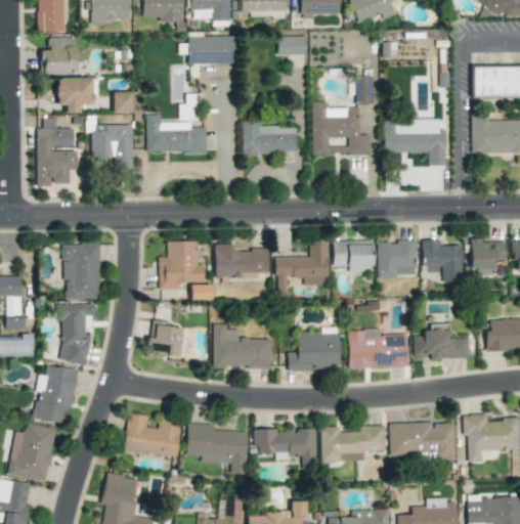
[(38,0),(40,32),(65,32),(63,0),(38,0)]
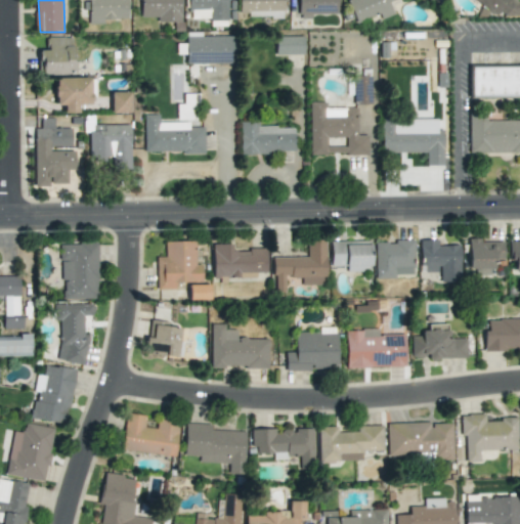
[(85,0),(85,9),(91,9),(92,25),(106,24),(106,19),(131,19),(130,0),(85,0)]
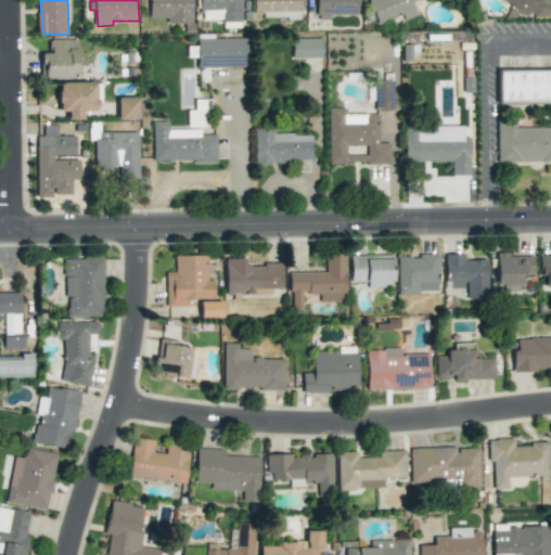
[(194,0),(150,0),(151,17),(169,17),(170,24),(195,24),(194,0)]
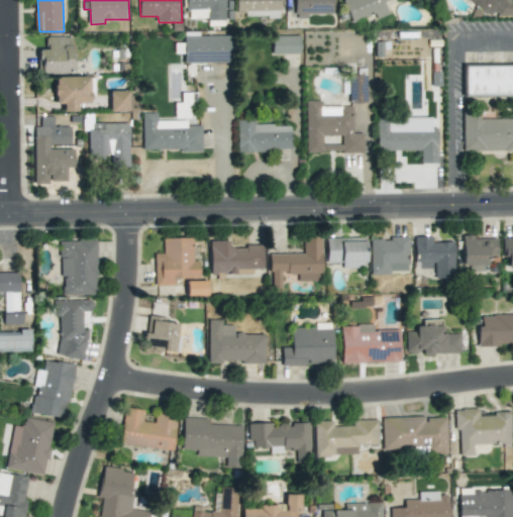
[(228,0),(188,0),(189,10),(192,10),(192,19),(229,19),(228,0)]
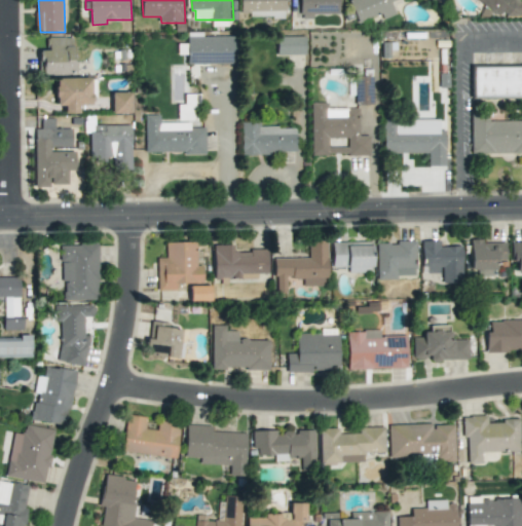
[(243,0),(244,16),(289,16),(288,0),(243,0)]
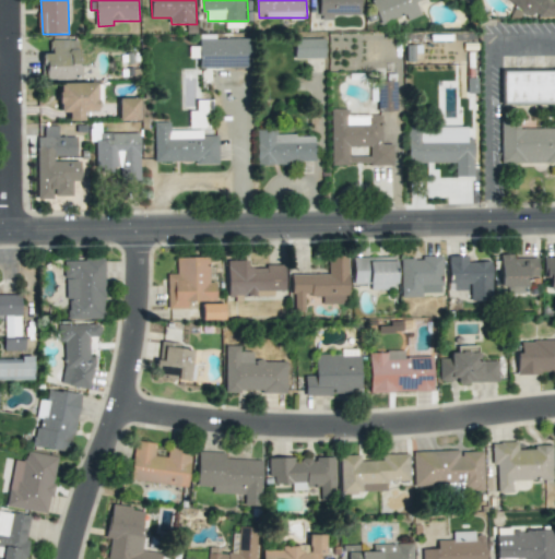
[(363,0),(320,0),(320,20),(335,20),(335,15),(364,15),(363,0)]
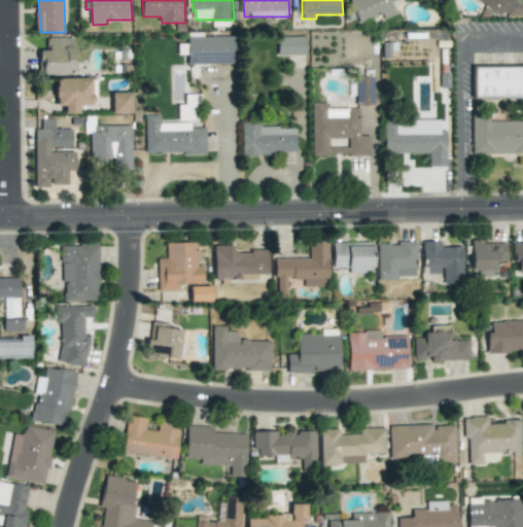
[(351,0),(361,24),(384,14),(386,20),(399,14),(394,1),(397,0),(351,0)]
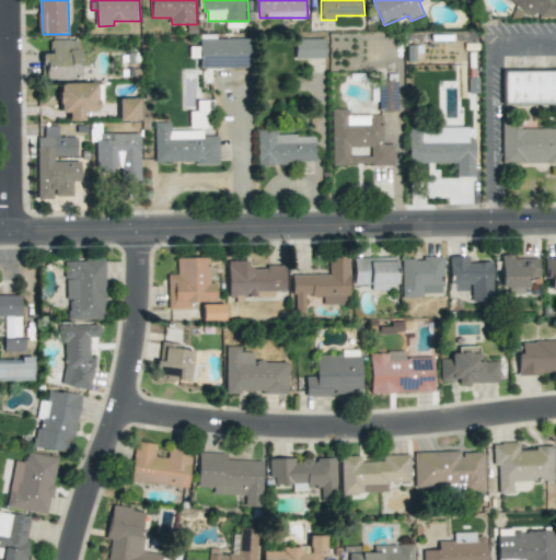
[(514,0),(520,19),(541,13),(542,20),(555,15),(555,1),(542,4),(541,0),(514,0)]
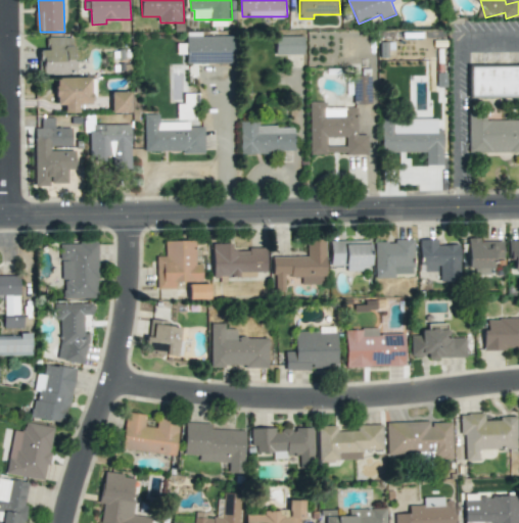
[(236,63),(236,36),(188,37),(189,64),(236,63)]
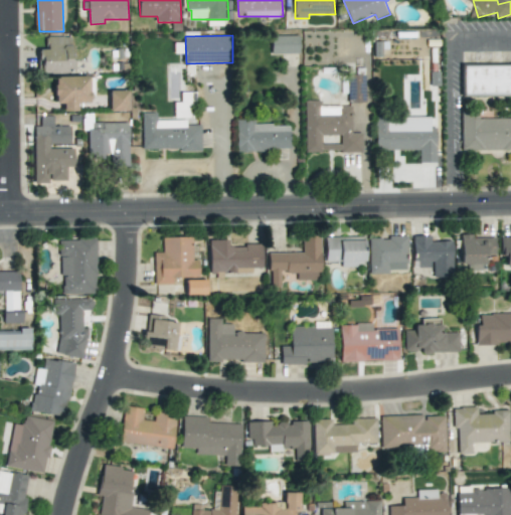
[(301,35),(274,36),(274,54),(302,54),(301,35)]
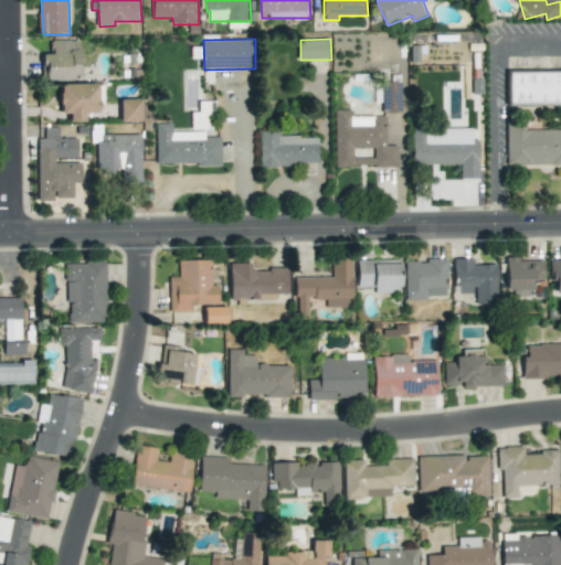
[(82,41),(54,40),(53,54),(44,54),(44,80),(86,81),(86,66),(82,66),(82,41)]
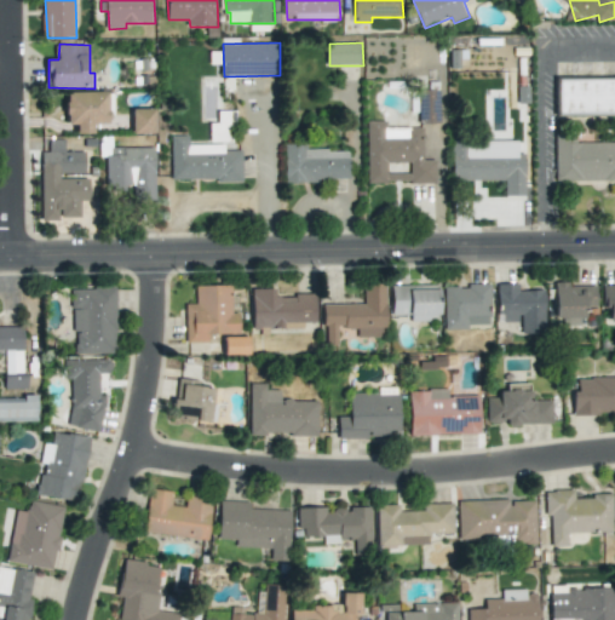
[(614,79),(559,80),(561,116),(614,115),(614,79)]
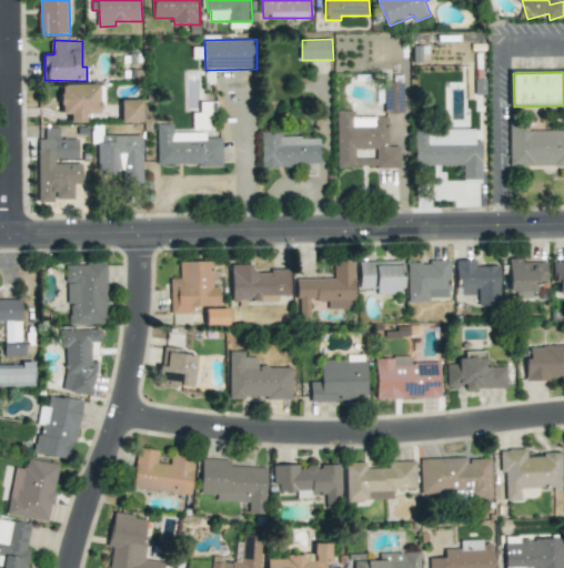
[(406,82),(388,82),(388,113),(405,113),(406,82)]
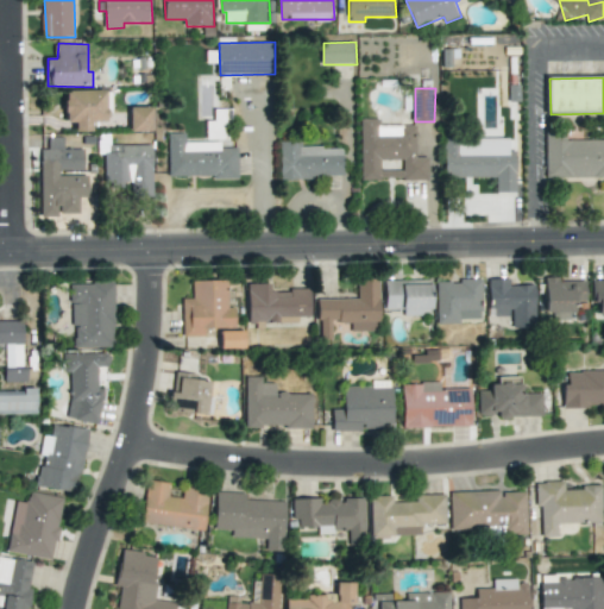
[(108,90),(68,89),(68,123),(80,123),(80,131),(94,131),(94,121),(108,121),(108,90)]
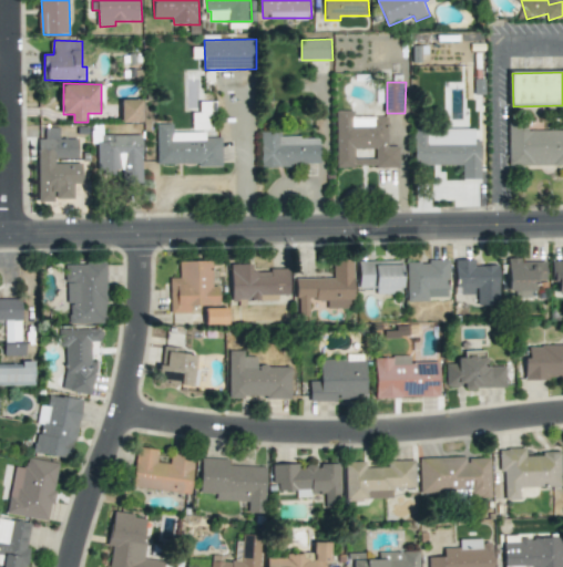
[(145,122),(144,99),(123,100),(124,122),(145,122)]
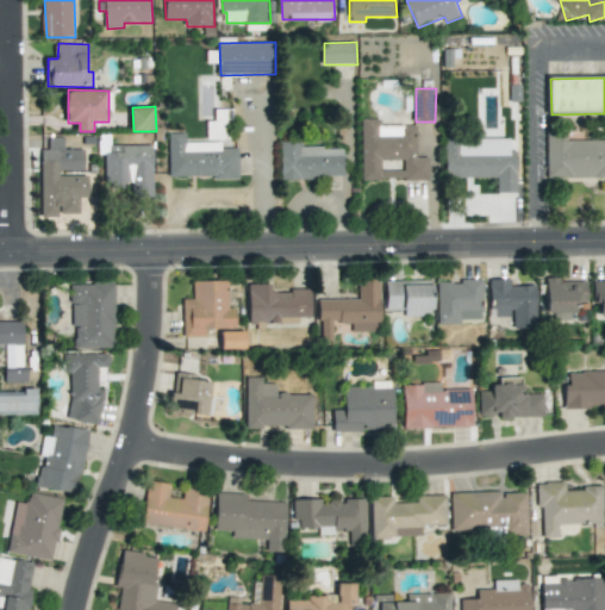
[(209,122),(210,139),(235,139),(235,109),(217,110),(218,122),(209,122)]
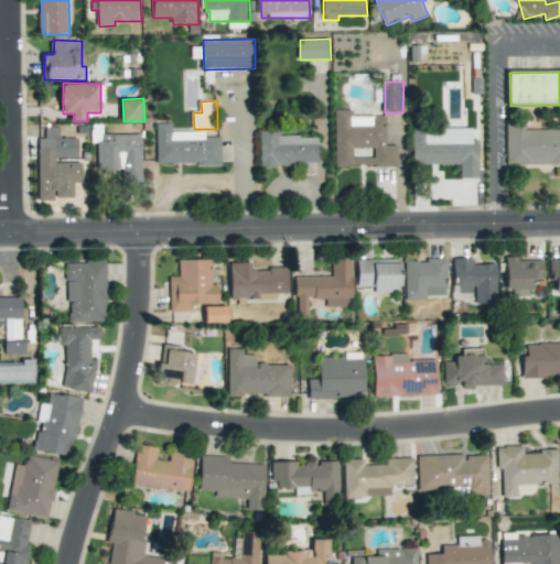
[(337,166),(399,165),(399,145),(388,145),(388,116),(355,116),(355,110),(336,110),(337,166)]
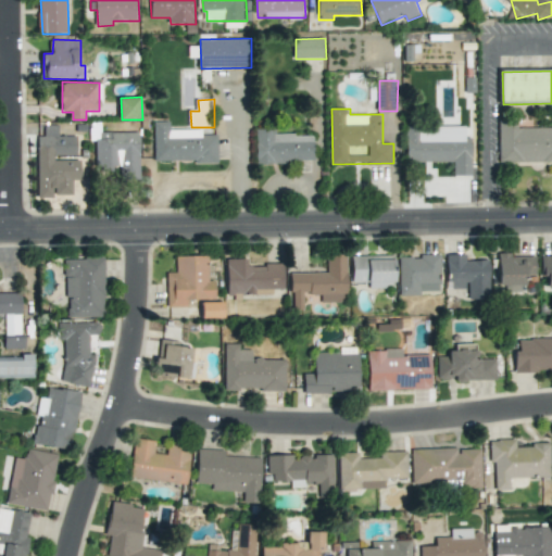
[(221,162),(220,135),(204,135),(204,129),(172,129),(172,121),(155,122),(157,162),(221,162)]
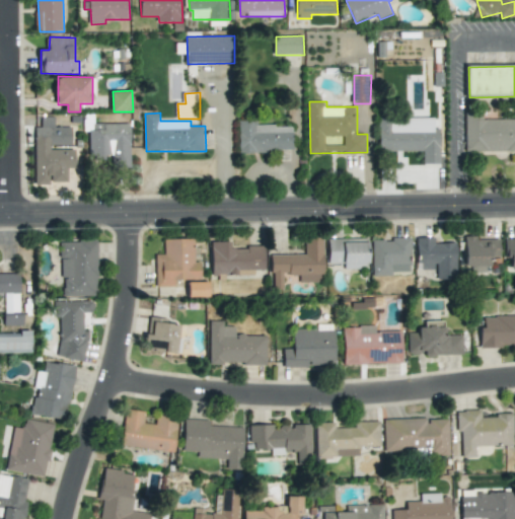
[(514,119),(485,119),(485,113),(467,113),(467,151),(514,151),(514,119)]
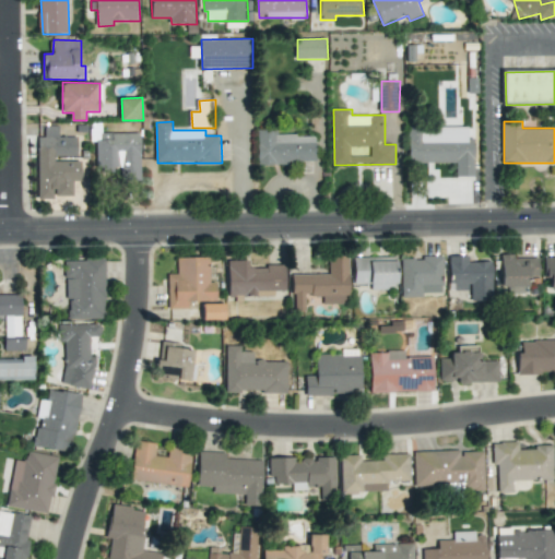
[(40,199),(57,199),(57,195),(75,195),(75,181),(83,181),(83,161),(58,162),(58,156),(80,156),(80,137),(61,137),(61,126),(47,126),(47,137),(39,137),(40,199)]
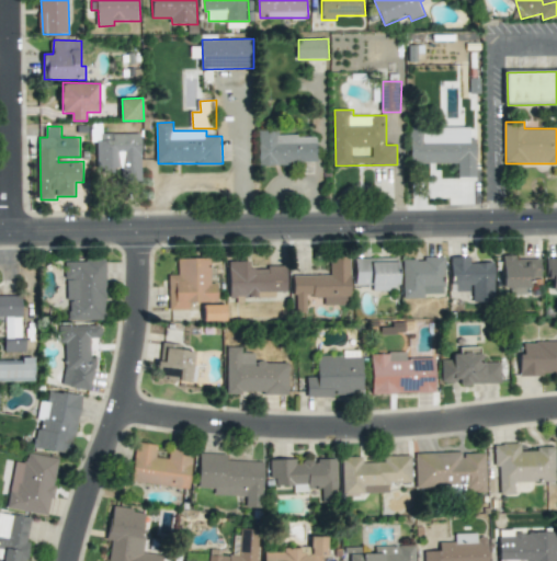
[(459,163),(461,178),(478,176),(478,127),(412,128),(412,163),(459,163)]
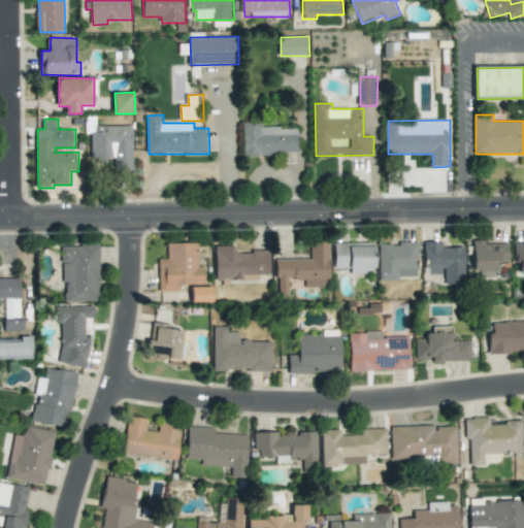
[(300,154),(300,127),(264,128),(263,123),(244,123),(246,156),(300,154)]
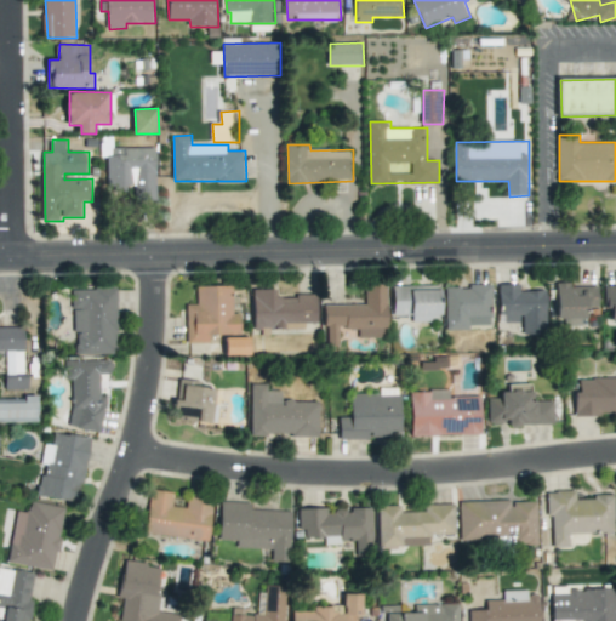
[(158,147),(109,148),(110,193),(135,193),(136,201),(159,201),(158,147)]
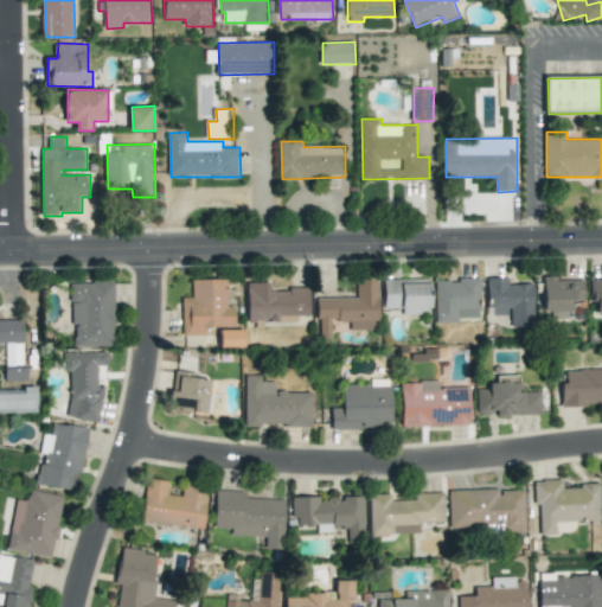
[(380,278),(359,278),(359,298),(320,298),(321,337),(334,337),(333,321),(353,321),(353,330),(380,330),(380,278)]
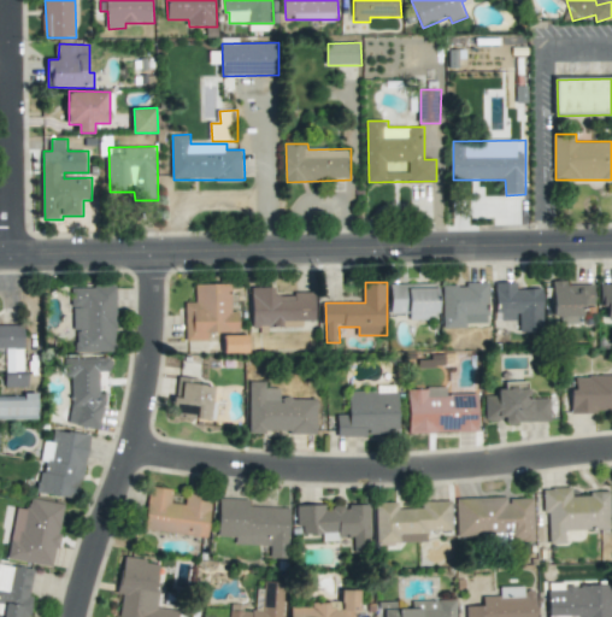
[(522,321),(522,333),(546,331),(545,288),(519,288),(519,282),(498,282),(498,321),(522,321)]
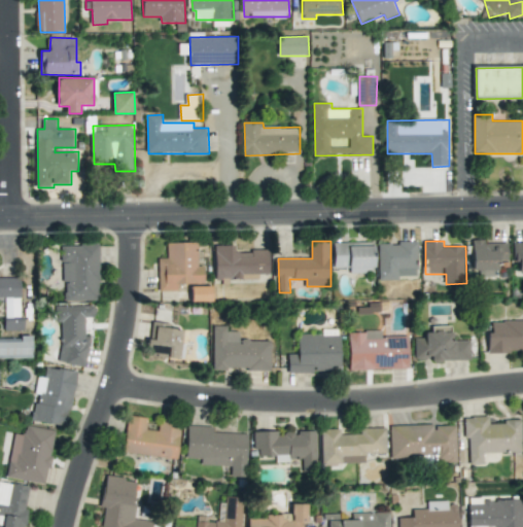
[(498,270),(498,260),(510,260),(510,242),(475,241),(474,270),(498,270)]
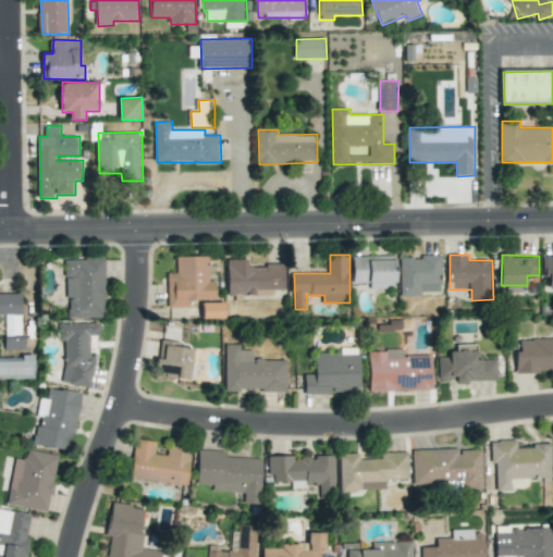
[(211,256),(179,257),(179,273),(170,273),(170,308),(191,307),(189,300),(219,300),(218,281),(211,281),(211,256)]
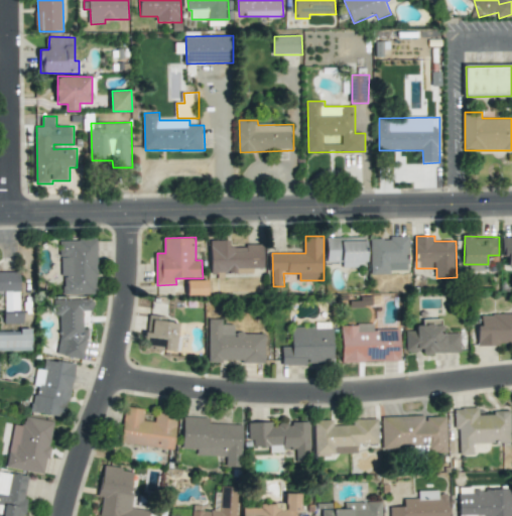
[(329,238),(329,262),(345,262),(345,267),(369,267),(368,237),(329,238)]
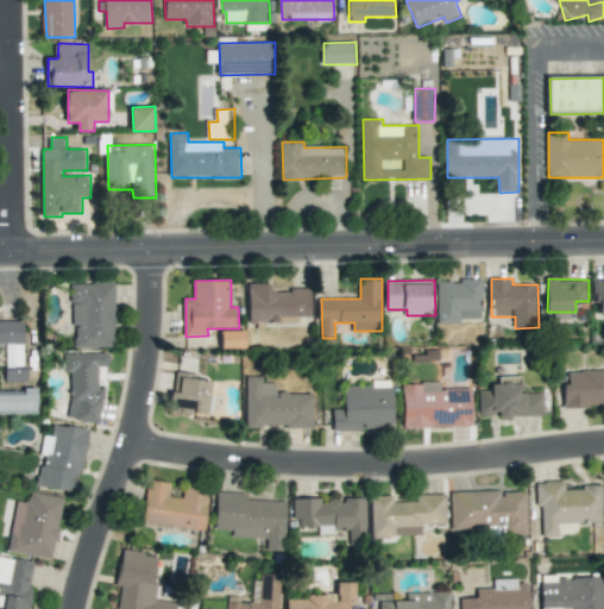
[(439,281),(440,324),(464,324),(463,319),(485,319),(484,280),(439,281)]
